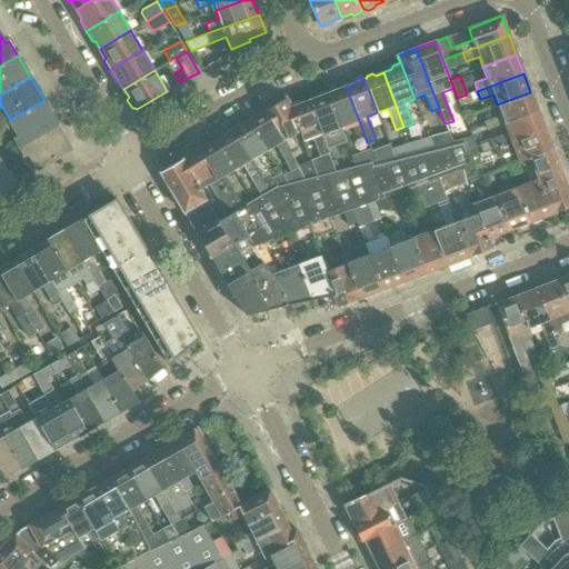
[(328,93),(340,127),(350,122),(356,136),(363,132),(346,87),(339,89),(336,87),(330,89),(329,92),(328,93)]
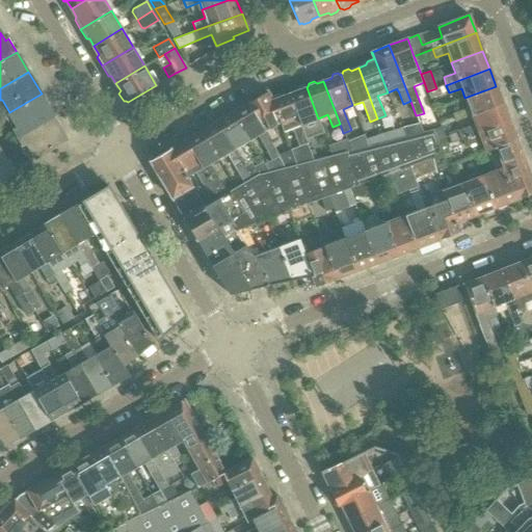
[(289,94),(306,136),(313,134),(309,122),(318,118),(307,87),(306,87),(303,85),(298,87),(297,90),(289,94)]
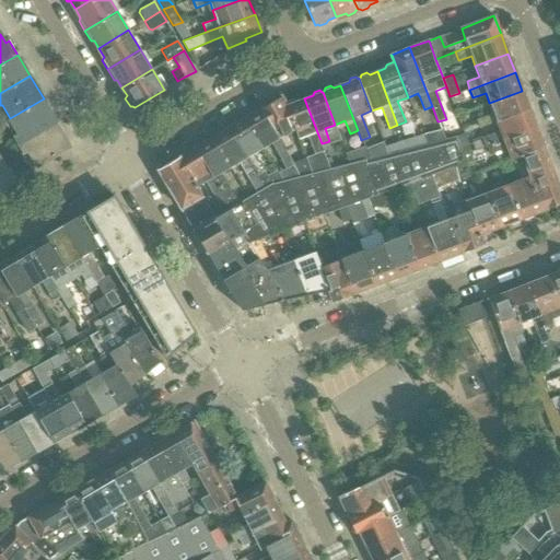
[(522,91),(489,103),(493,114),(476,119),(479,128),(497,121),(529,109),(522,91)]
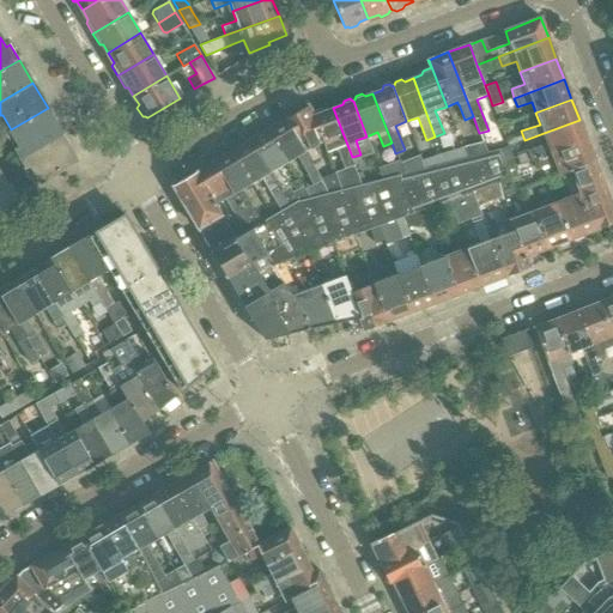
[(492,105),(495,115),(509,110),(507,101),(503,102),(492,105)]
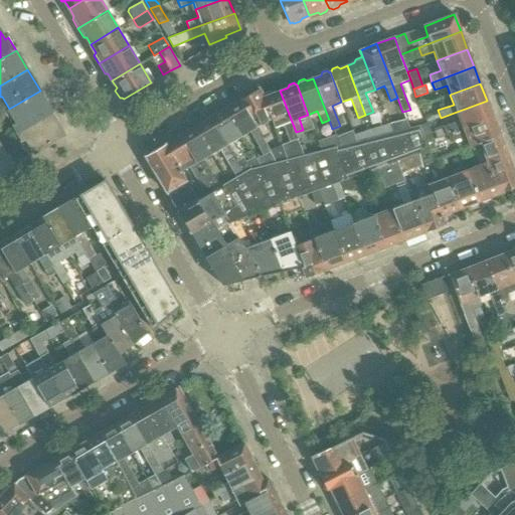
[(274,128),(275,127),(263,95),(259,89),(240,100),(266,142),(272,138),(264,123),(268,121),(271,119),(274,128)]
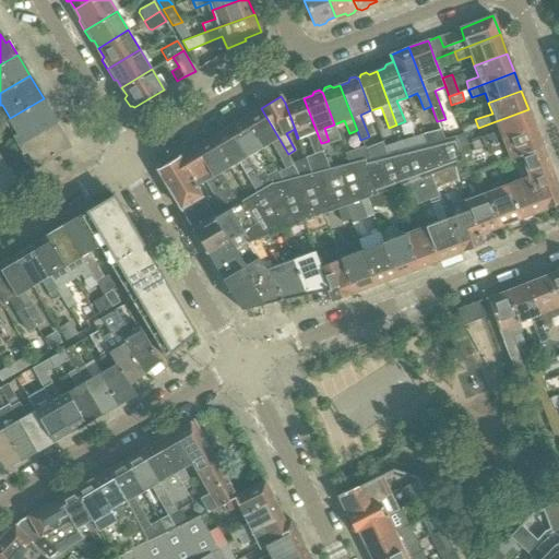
[(13,135),(18,144),(55,122),(45,106),(43,100),(44,99),(44,98),(10,118),(9,119),(16,133),(13,135)]
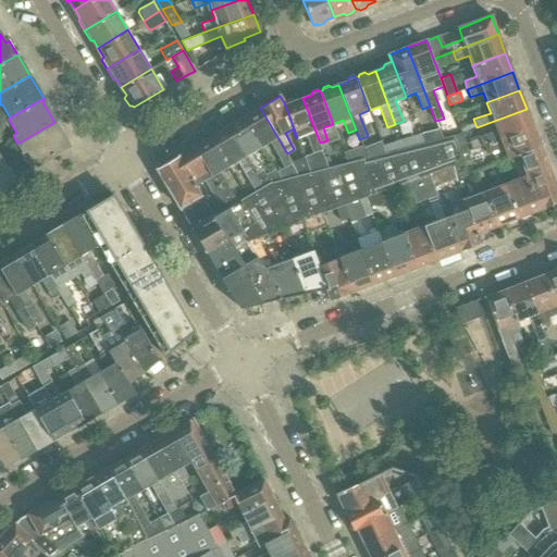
[(310,172),(329,168),(323,153),(320,143),(302,98),(295,101),(292,99),(284,102),(297,137),(307,134),(311,146),(312,146),(314,153),(305,158),(310,172)]
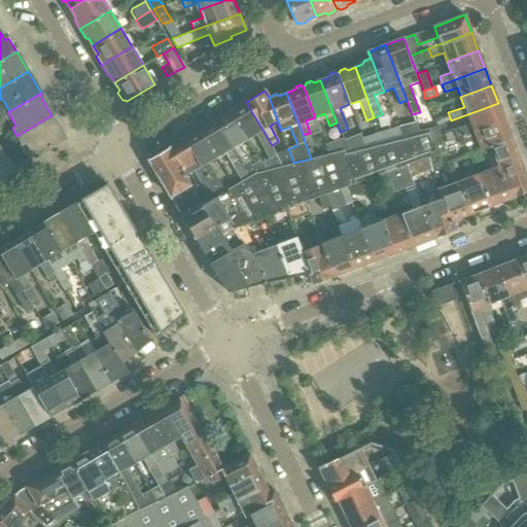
[(246,102),(231,111),(247,139),(255,134),(261,145),(265,151),(273,147),(272,145),(246,102)]
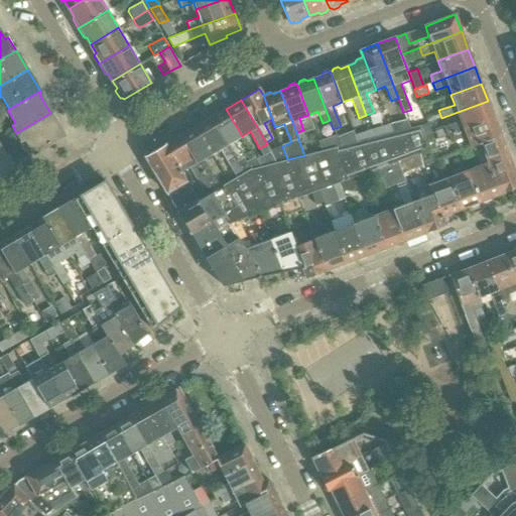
[(488,101),(458,112),(461,121),(445,127),(448,135),(494,118),(488,101)]
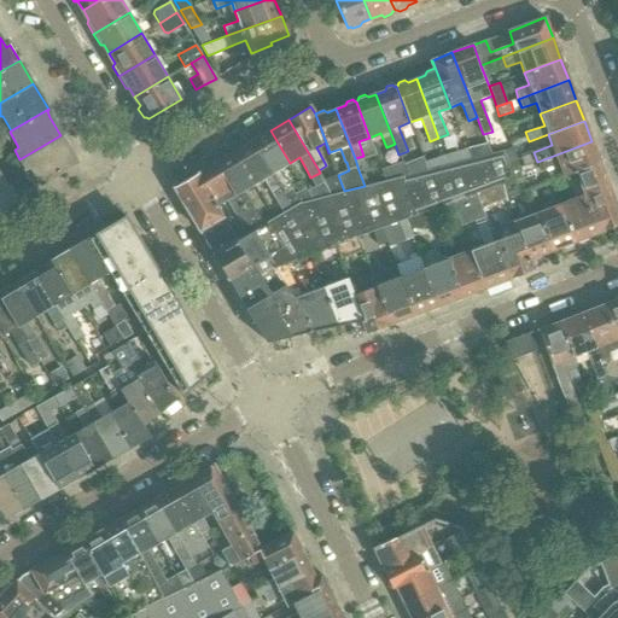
[(270,130),(252,141),(291,208),(299,203),(312,199),(307,191),(305,188),(295,194),(279,169),(290,163),(270,130)]
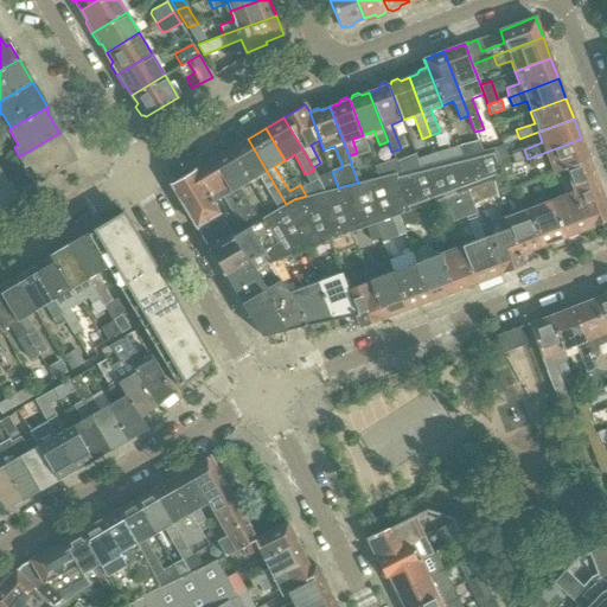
[(59,133),(19,157),(25,166),(30,164),(39,180),(75,159),(59,133)]
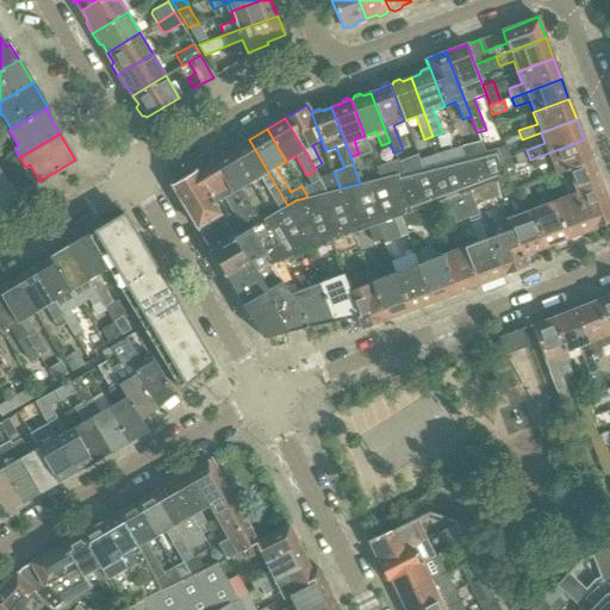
[(249,139),(230,150),(250,182),(260,176),(272,197),(273,195),(280,210),(287,205),(249,139)]
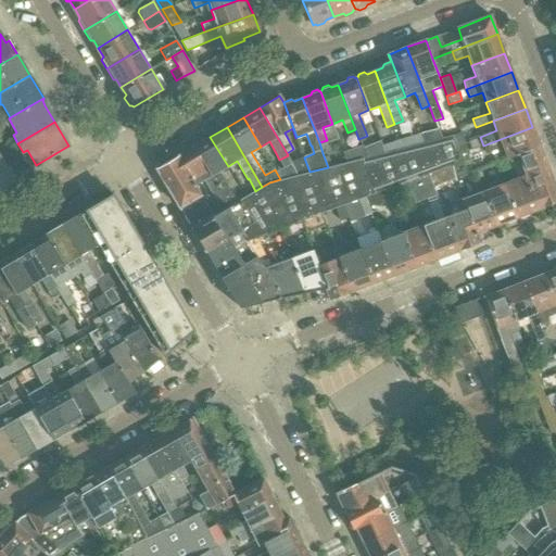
[(507,159),(517,155),(540,146),(532,127),(483,146),(485,153),(503,148),(507,159)]
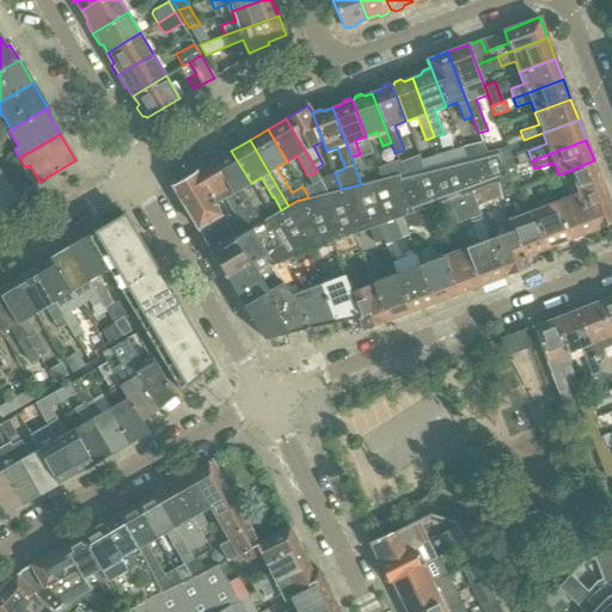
[(464,150),(466,157),(485,152),(482,142),(464,147),(464,150)]
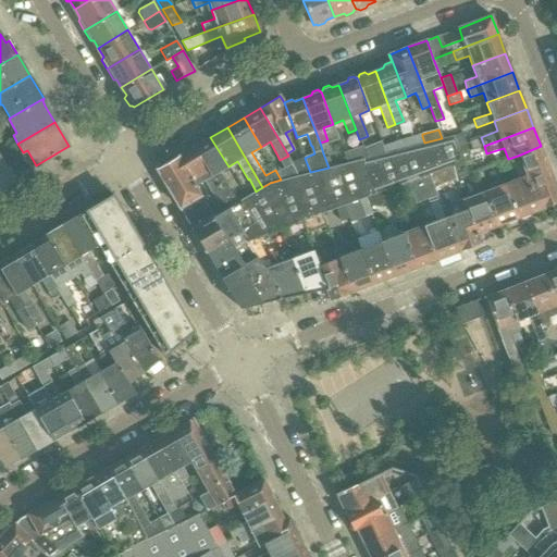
[(454,136),(460,155),(467,152),(460,134),(454,136)]
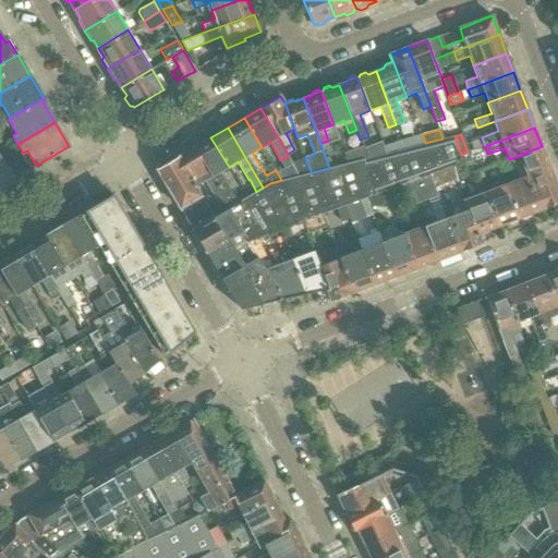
[(192,229),(205,251),(241,229),(249,241),(257,238),(302,221),(324,214),(330,210),(336,209),(344,206),(351,203),(365,198),(387,190),(409,182),(429,174),(451,167),(463,162),(461,155),(455,136),(453,135),(443,138),(425,143),(405,148),(386,154),(367,158),(349,164),(338,166),(329,168),(311,172),(300,176),(281,180),(270,183),(263,187),(256,192),(238,202),(230,206),(222,210),(214,216),(192,229)]
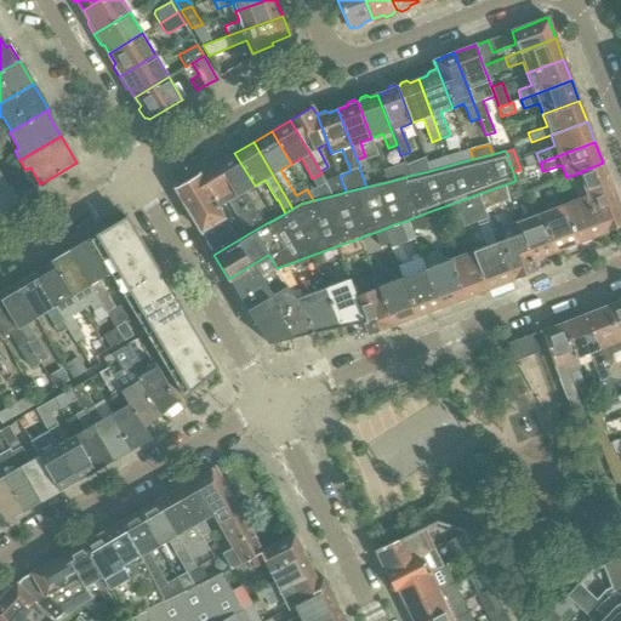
[(463,152),(448,157),(451,165),(473,159),(471,152),(465,154),(463,152)]
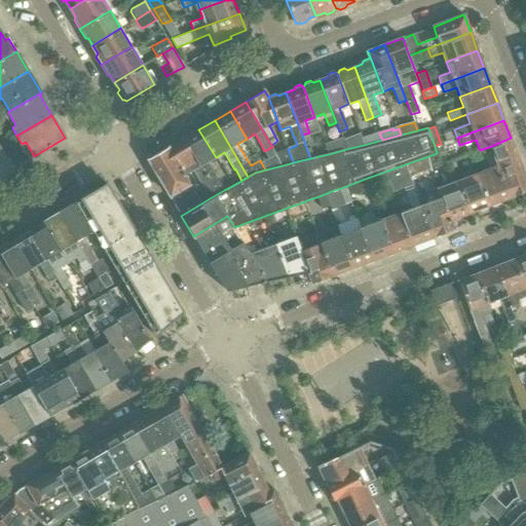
[(198,129),(184,139),(217,194),(224,190),(208,162),(216,157),(198,129)]
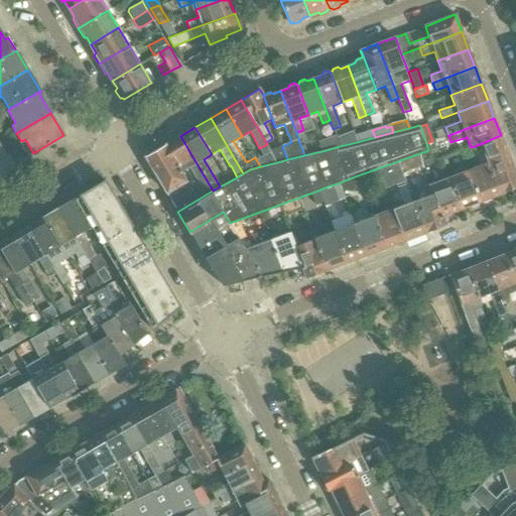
[(359,134),(355,135),(357,142),(375,137),(372,130),(359,134)]
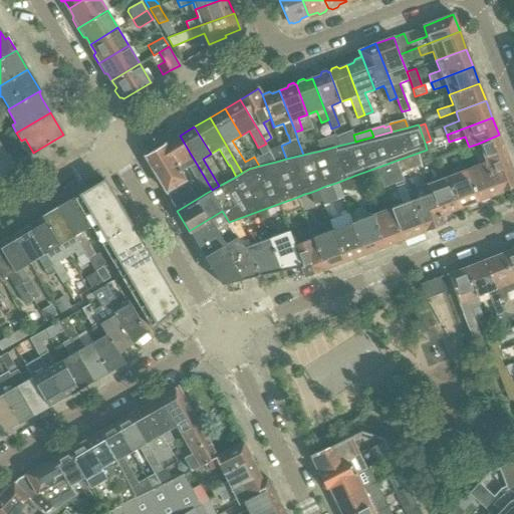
[(352,131),(335,137),(338,146),(355,142),(353,135),(352,131)]
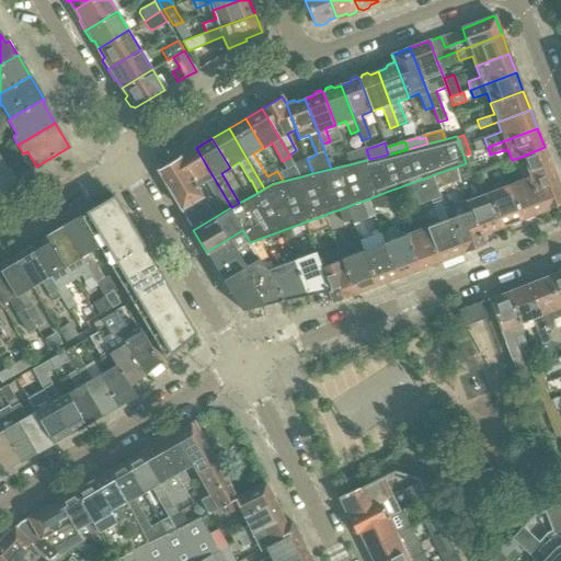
[(369,159),(366,149),(365,147),(346,153),(351,164),(369,159)]
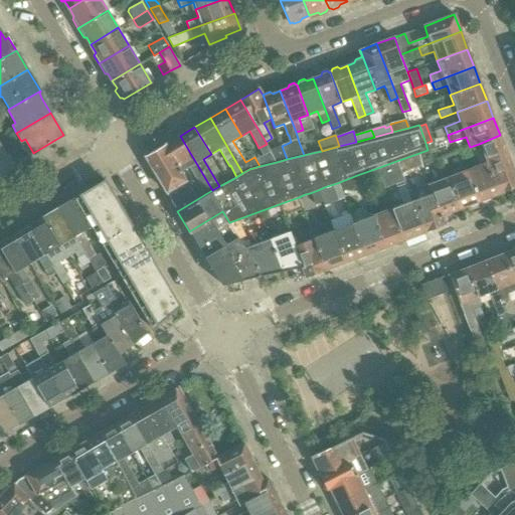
[(479,144),(486,163),(488,162),(499,193),(514,187),(514,175),(500,135),(479,144)]
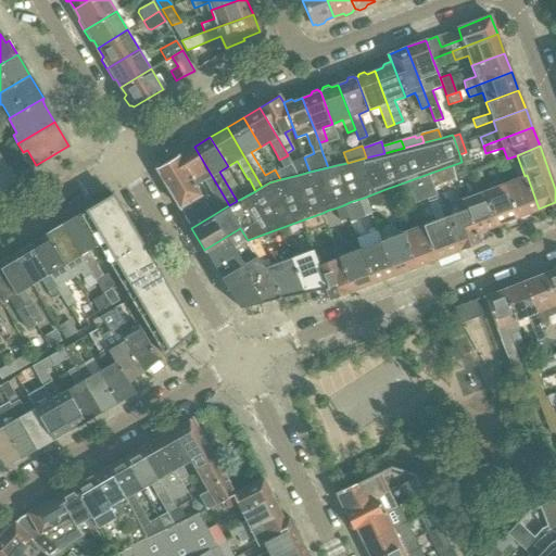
[(194,147),(178,155),(196,185),(204,180),(222,210),(229,205),(194,147)]
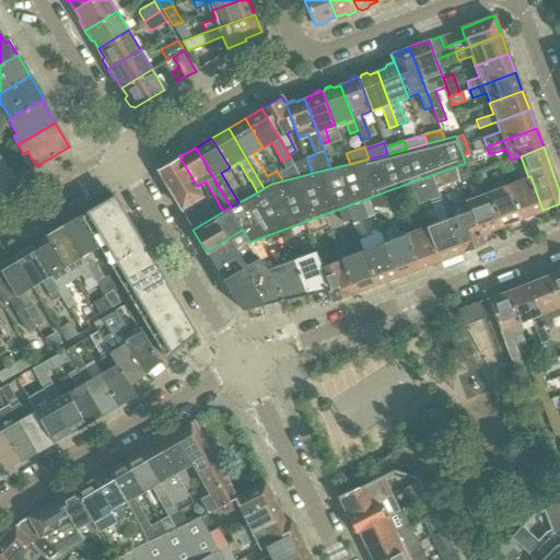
[(463,155),(465,163),(467,167),(475,164),(469,153),(463,155)]
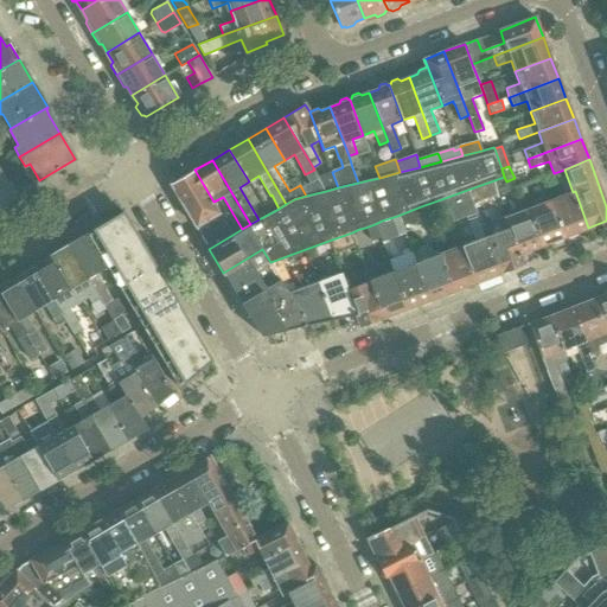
[(0,203),(14,195),(4,176),(0,170),(0,203)]
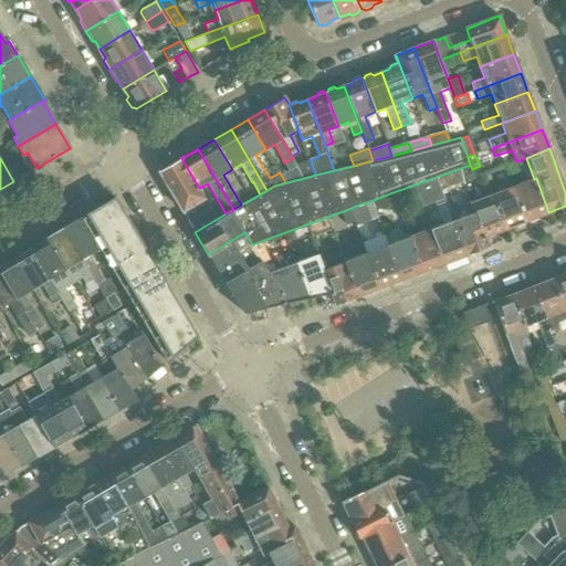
[(159,171),(195,232),(217,219),(199,188),(181,158),(159,171)]
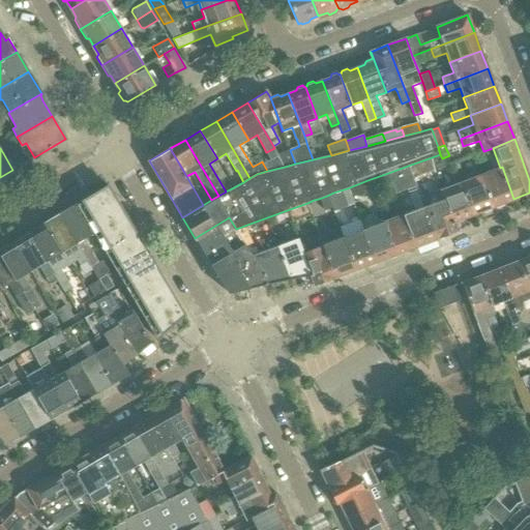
[(3,153),(12,170),(21,165),(10,149),(3,153)]
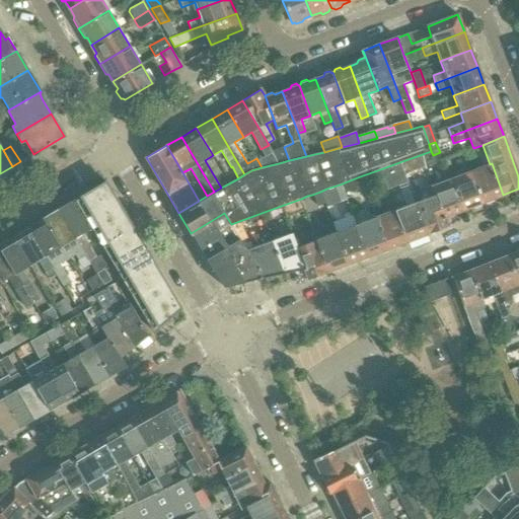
[(271,152),(272,153),(274,157),(279,163),(289,160),(284,147),(284,146),(271,152)]
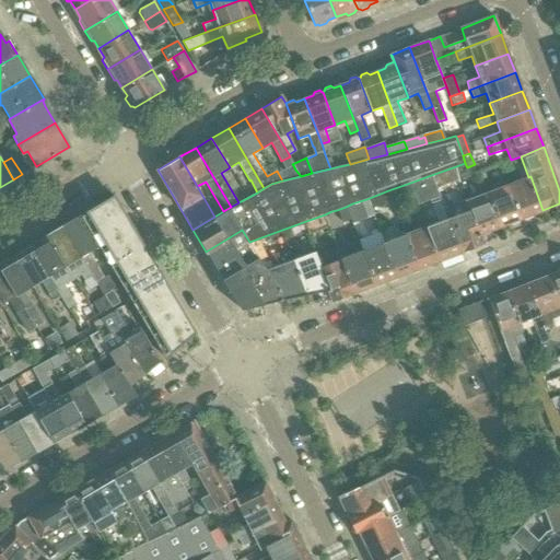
[(465,163),(453,167),(457,179),(469,175),(467,167),(465,163)]
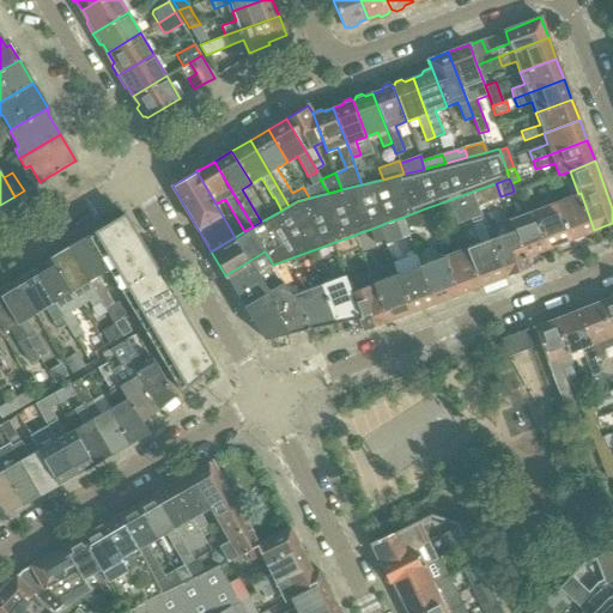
[(323,186),(321,181),(304,189),(309,198),(329,193),(323,186)]
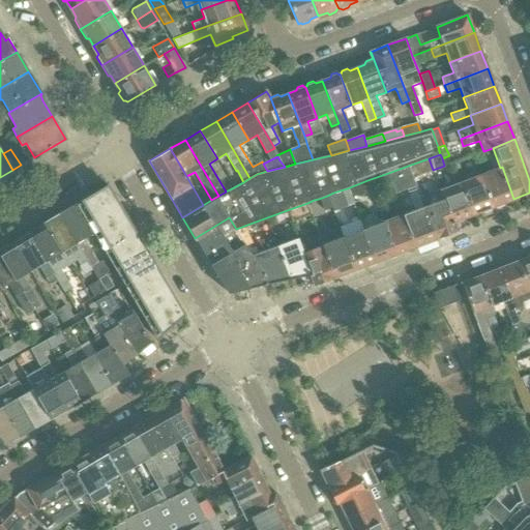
[(429,158),(408,166),(411,174),(414,181),(434,173),(433,170),(429,158)]
